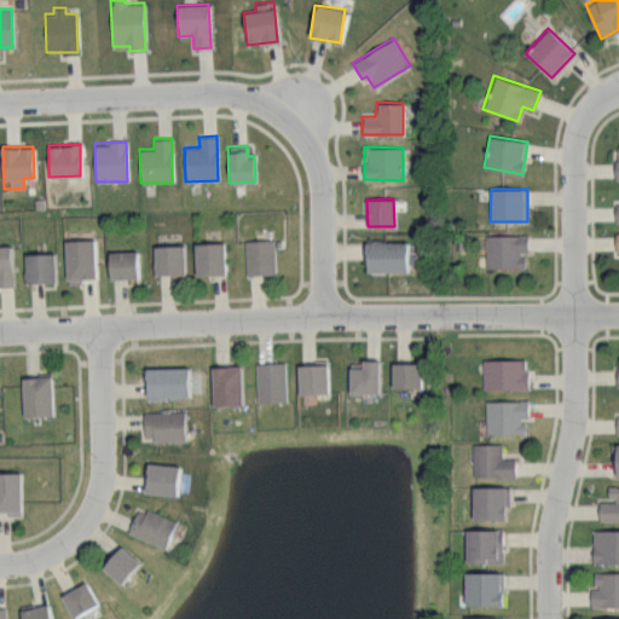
[(485,233),(485,266),(525,267),(525,253),(526,253),(526,235),(485,233)]
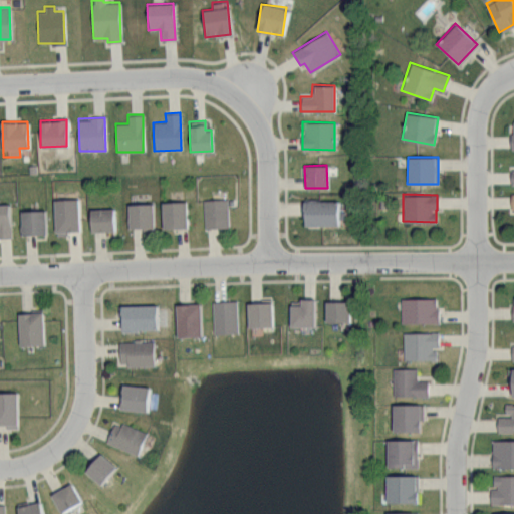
[(54,232),(78,231),(77,199),(53,199),(54,232)]
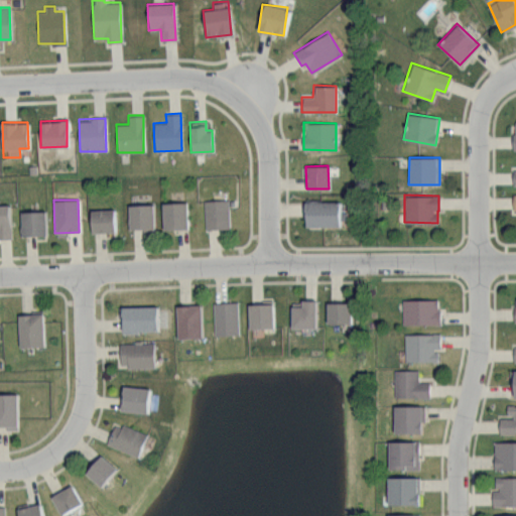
[(205,229),(228,228),(228,200),(204,201),(205,229)]
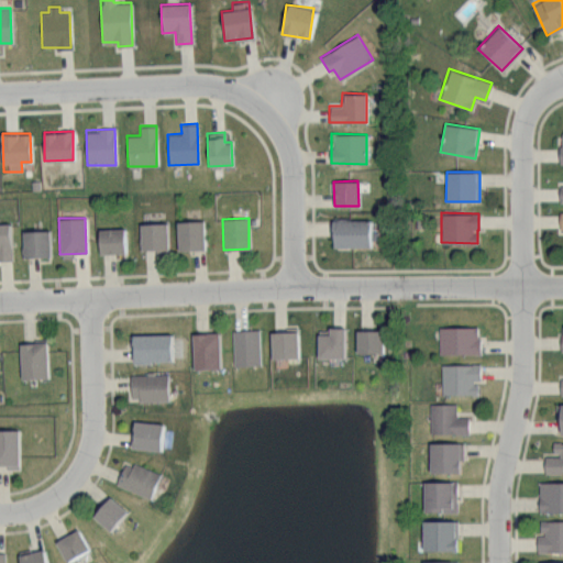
[(332,246),(371,246),(371,220),(332,219),(332,246)]
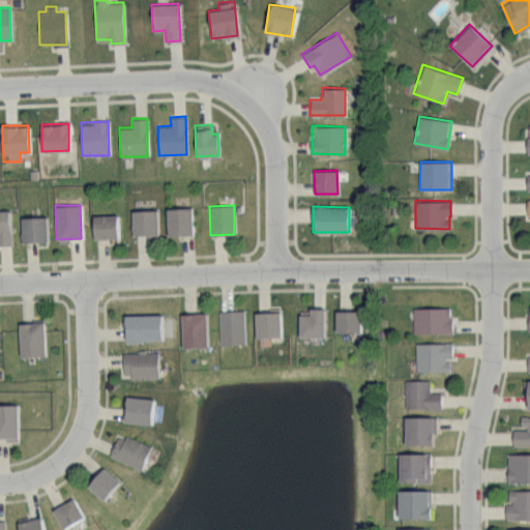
[(192,234),(190,207),(167,208),(167,235),(192,234)]
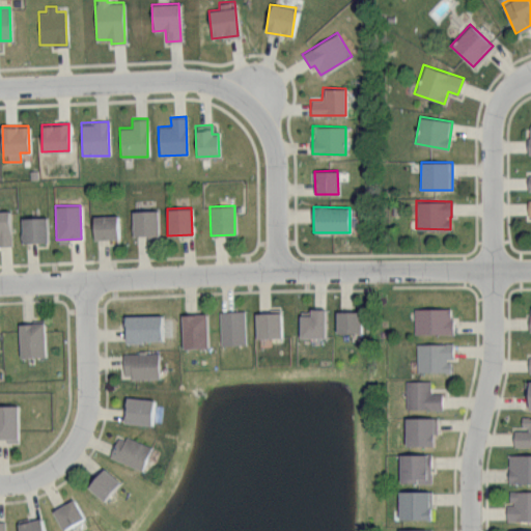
[(8,210),(0,210),(0,245),(10,245),(8,210)]
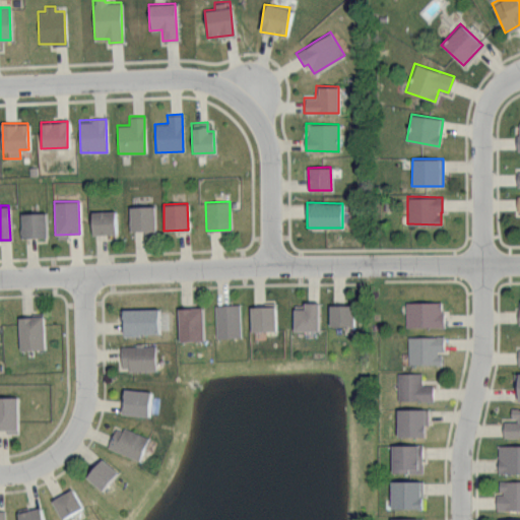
[(153,205),(128,206),(129,231),(154,230),(153,205)]
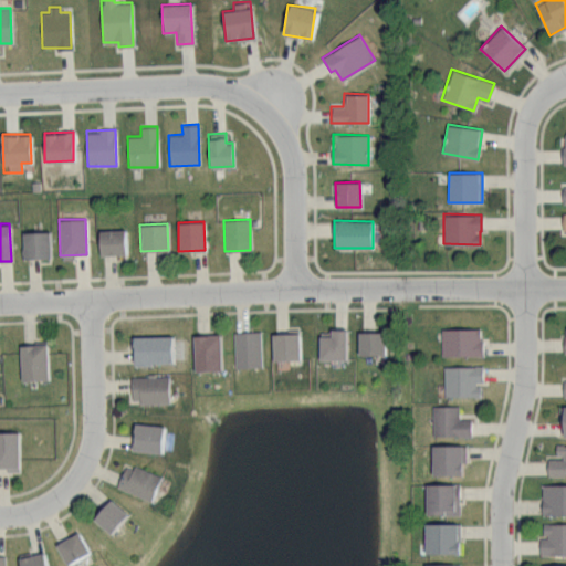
[(98,230),(100,254),(125,254),(124,229),(98,230)]
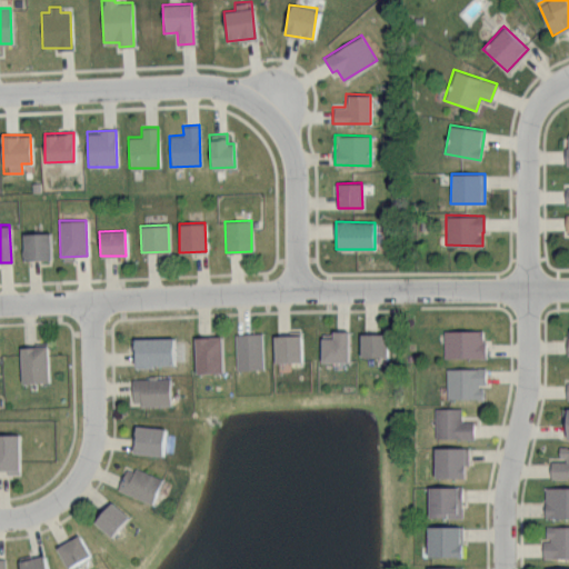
[(49,232),(22,232),(22,259),(50,258),(49,232)]
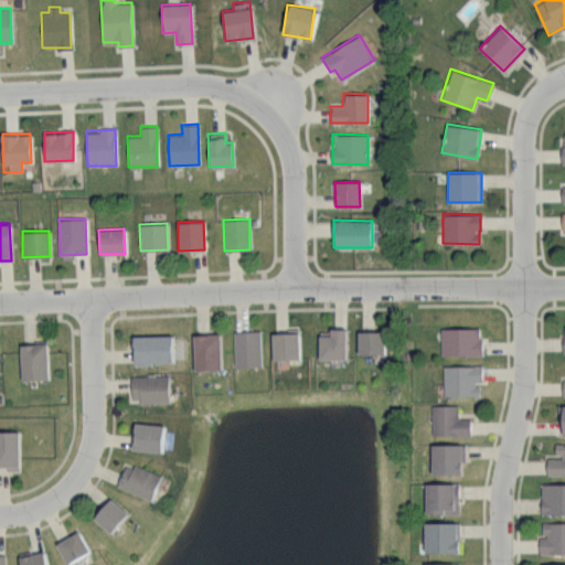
[(440,355),(481,354),(480,328),(440,328),(440,355)]
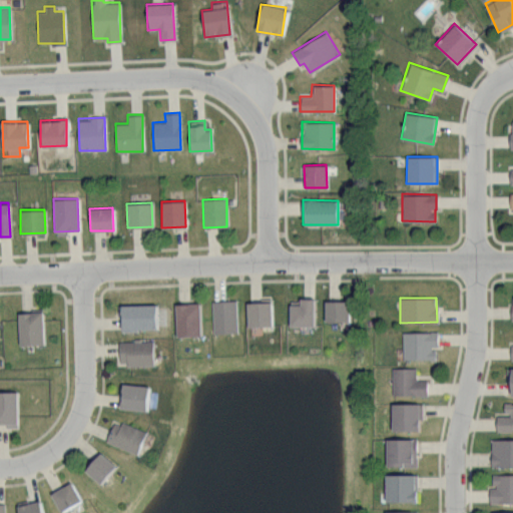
[(314,300),(290,299),(289,326),(313,326),(314,300)]
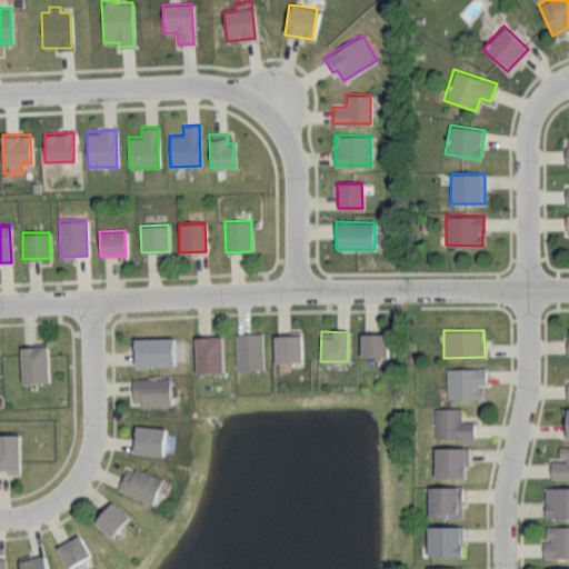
[(262,369),(261,332),(235,333),(236,369),(262,369)]
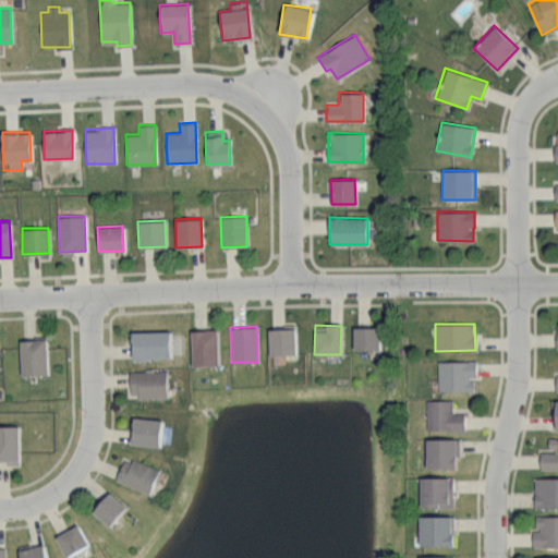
[(378,349),(378,327),(353,327),(352,349),(378,349)]
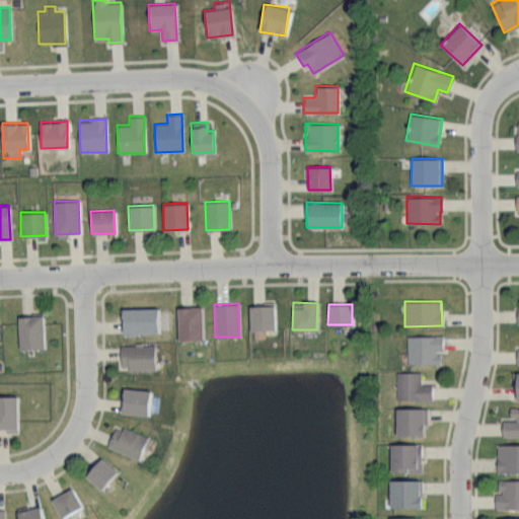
[(249,330),(275,329),(274,305),(249,306),(249,330)]
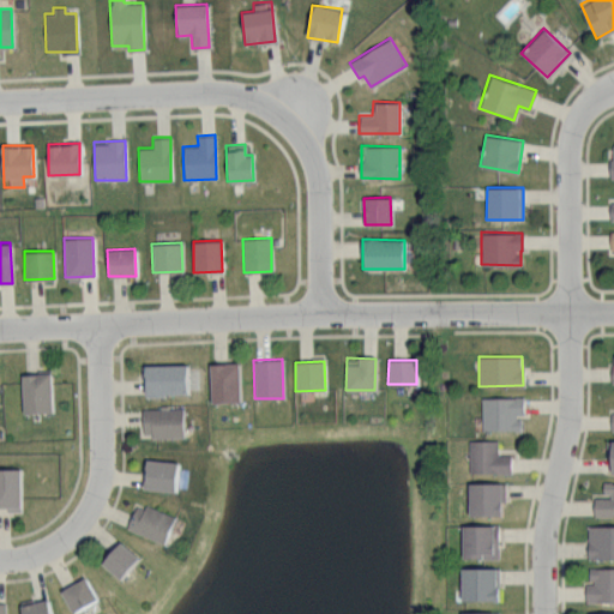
[(238,362),(209,363),(210,403),(240,402),(238,362)]
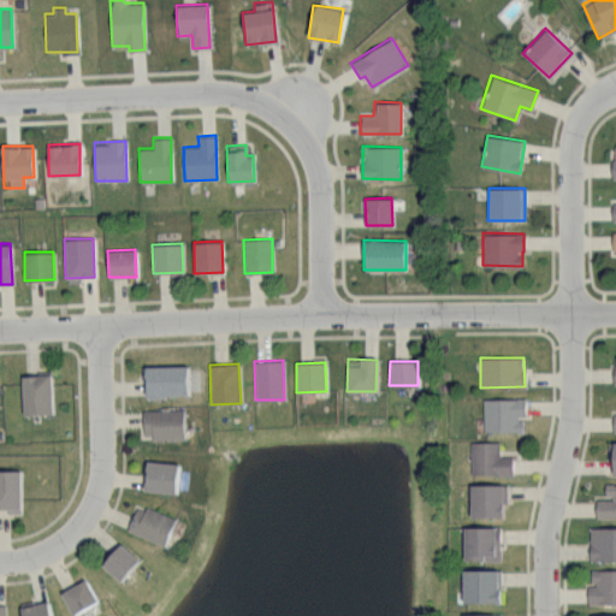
[(144,366),(144,396),(187,396),(185,365),(144,366)]
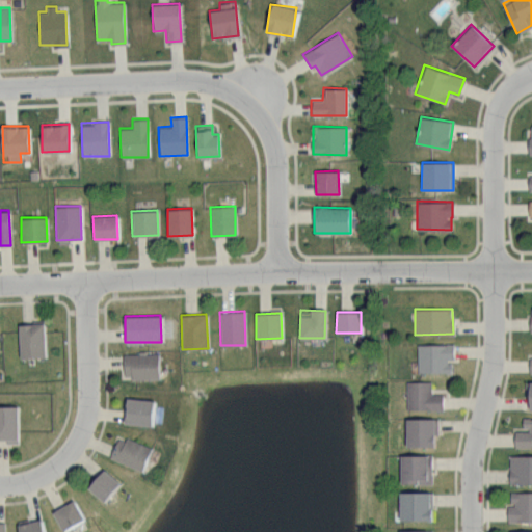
[(45,357),(44,323),(19,324),(19,357),(45,357)]
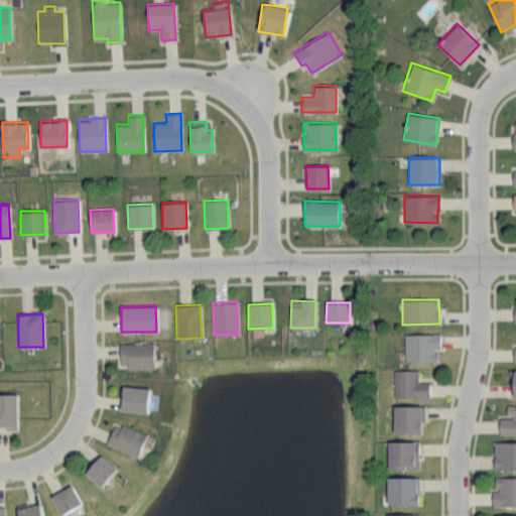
[(404,362),(438,361),(437,350),(439,350),(439,334),(404,334),(404,362)]
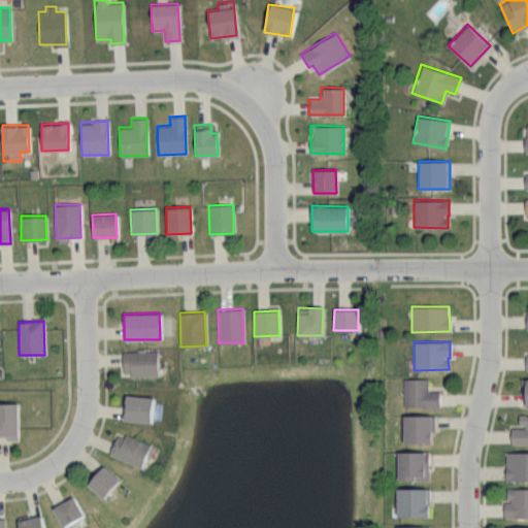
[(157,374),(157,351),(122,351),(122,375),(157,374)]
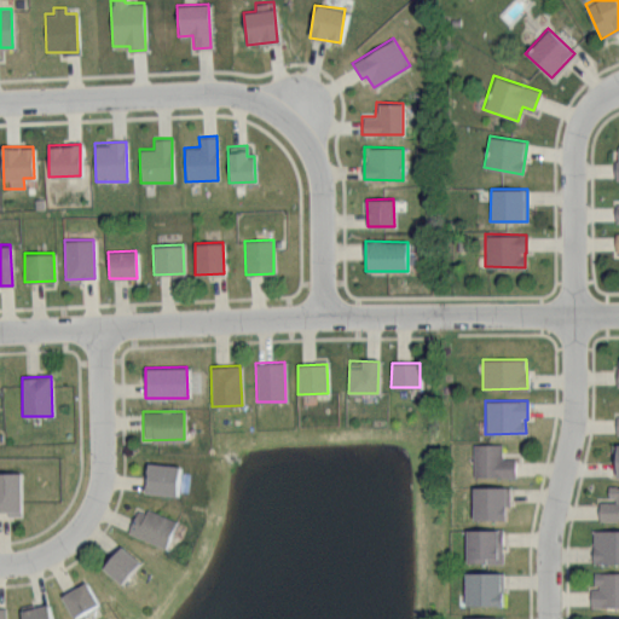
[(501,444),(472,444),(473,478),(515,476),(514,458),(501,458),(501,444)]
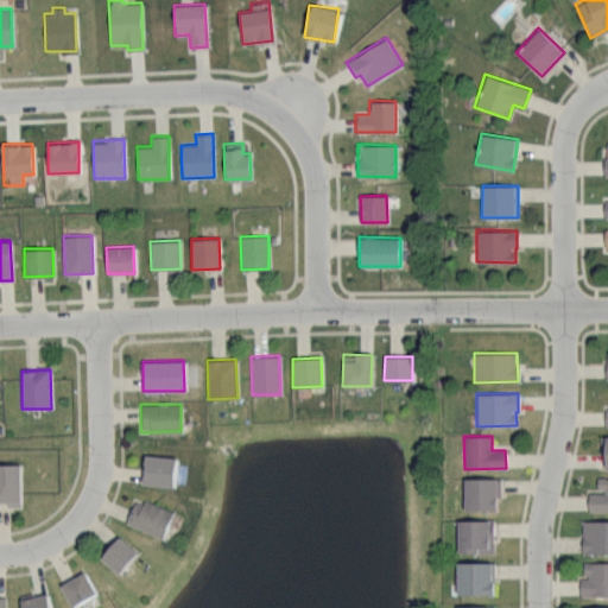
[(173,456),(144,455),(143,483),(172,486),(173,456)]
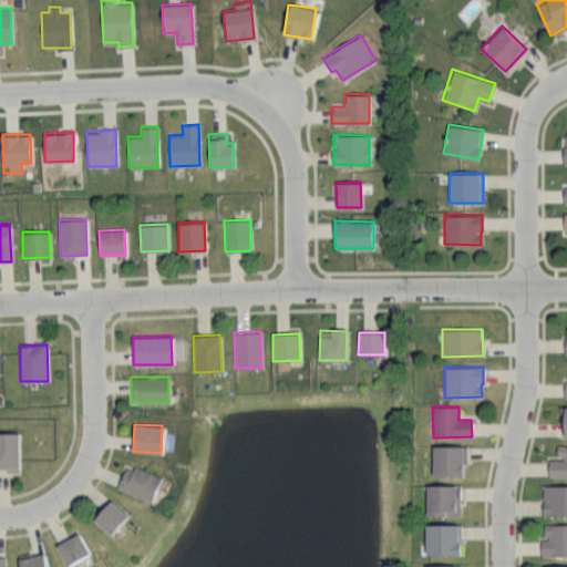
[(0,468),(18,468),(18,432),(0,432),(0,468)]
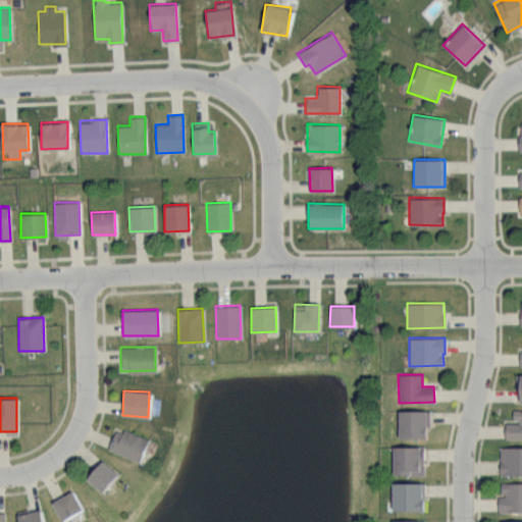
[(521,437),(521,409),(512,410),(512,421),(505,421),(504,438),(521,437)]
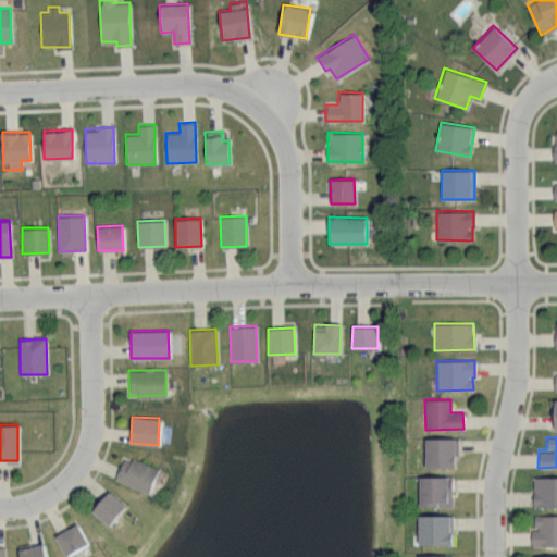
[(424,467),(454,467),(454,455),(458,455),(458,437),(424,437),(424,467)]
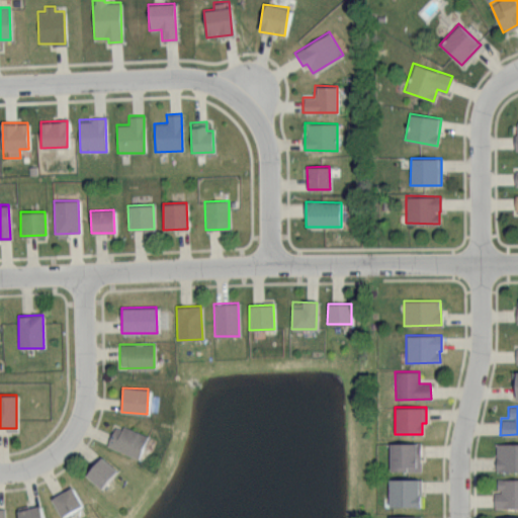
[(139,457),(146,435),(113,425),(107,447),(139,457)]
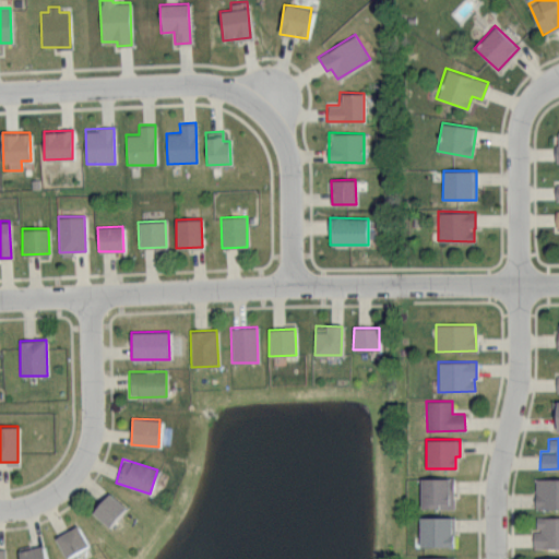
[(420,509),(454,508),(453,477),(419,478),(420,509)]
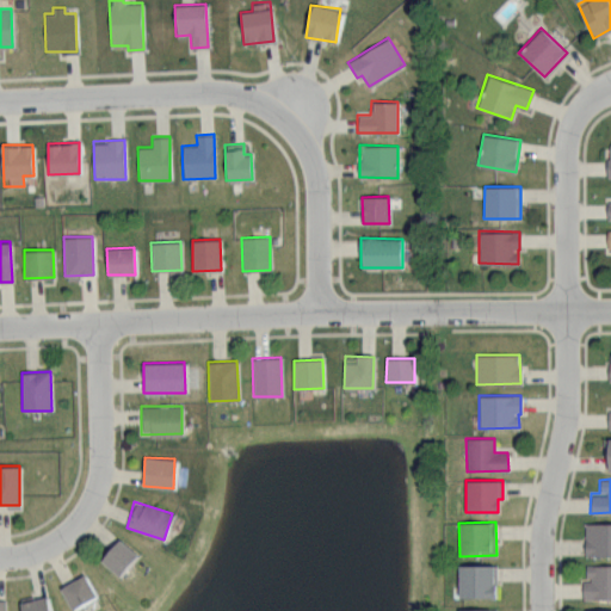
[(610,555),(610,523),(584,523),(585,556),(610,555)]
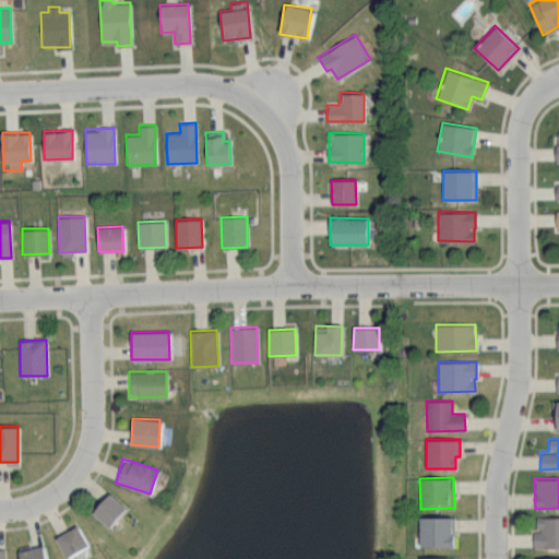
[(126,507),(108,492),(92,512),(109,526),(126,507)]
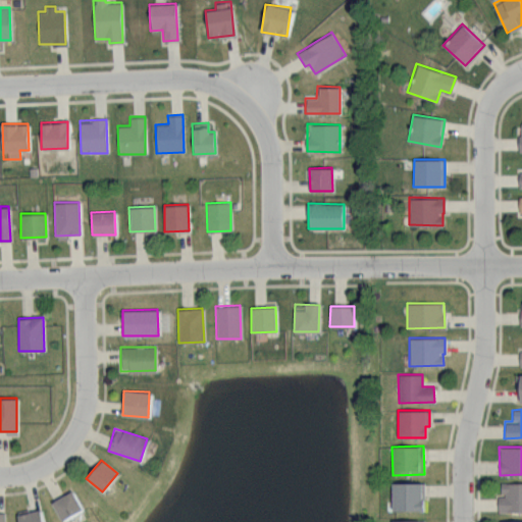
[(521,511),(521,481),(500,482),(501,496),(498,496),(498,512),(521,511)]
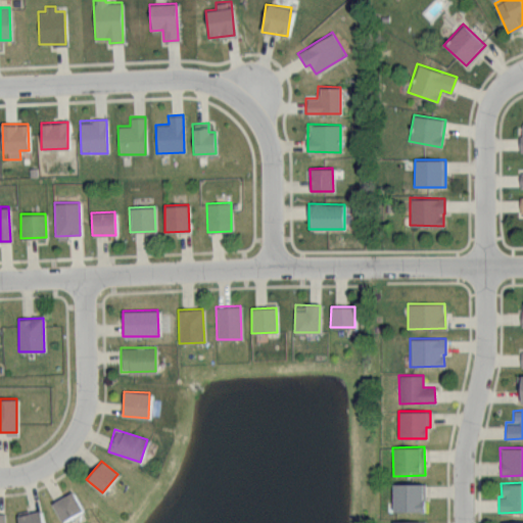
[(424,483),(391,483),(392,512),(425,511),(424,483)]
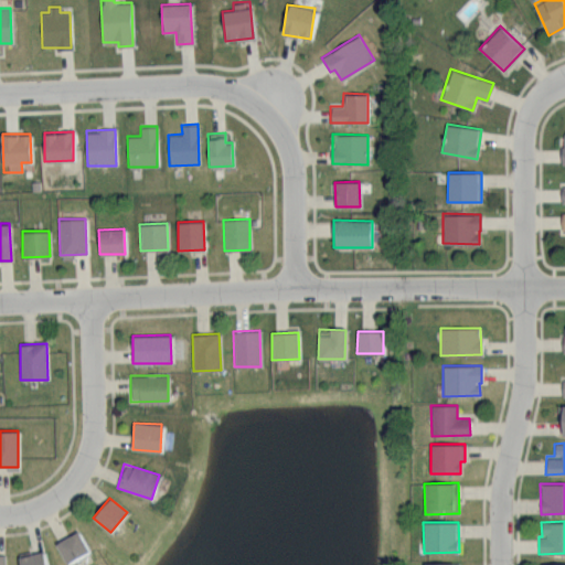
[(56,541),(64,562),(87,554),(80,532),(56,541)]
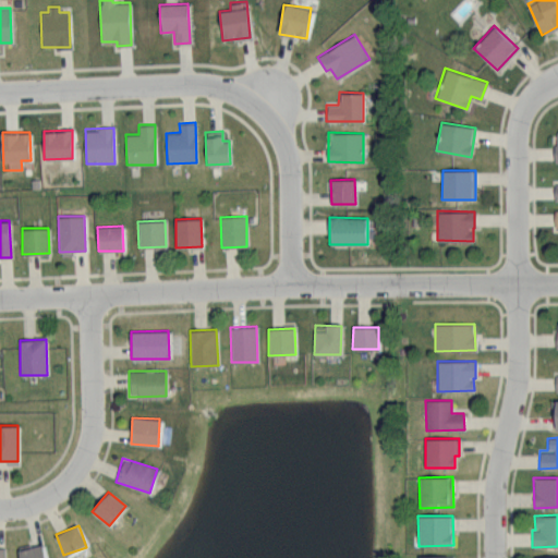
[(19,548),(20,557),(45,557),(44,545),(19,548)]
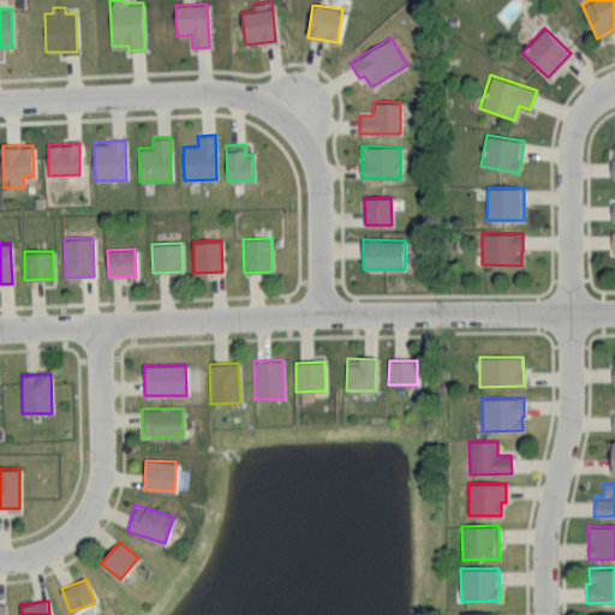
All buildings are outlined.
